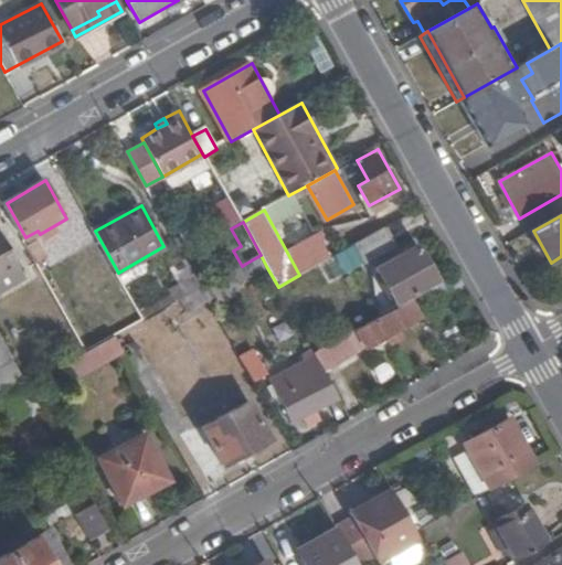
[(395,245),(385,227),(338,254),(349,273),(395,245)]
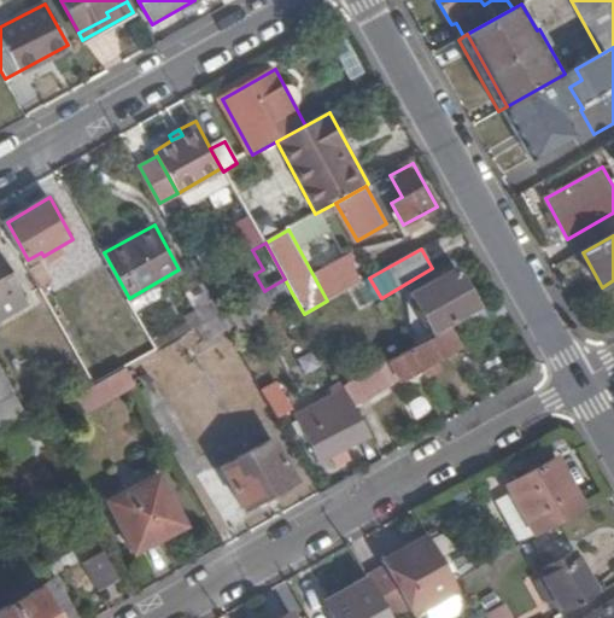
[(0,254),(0,320),(28,305),(0,254)]
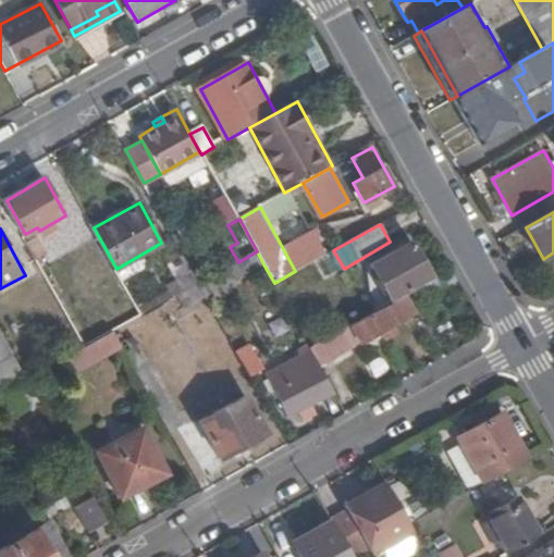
[(431,275),(414,242),(371,265),(390,299),(431,275)]
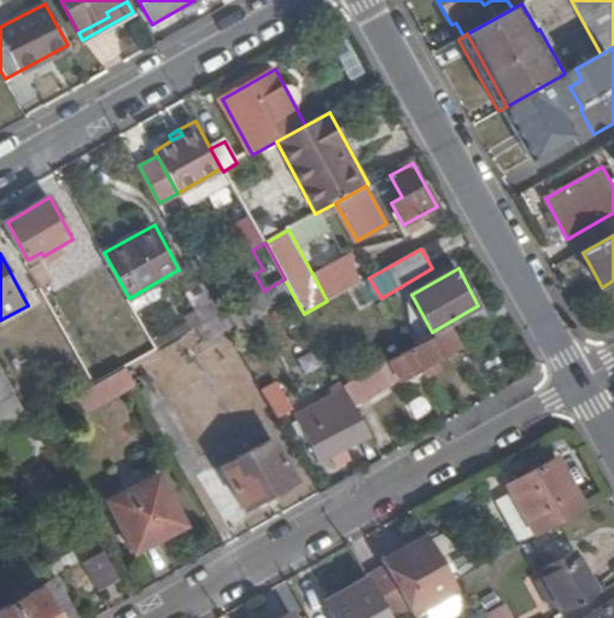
[(258,309),(291,291),(285,279),(268,289),(264,291),(222,314),(231,328),(234,336),(264,319),(258,309)]
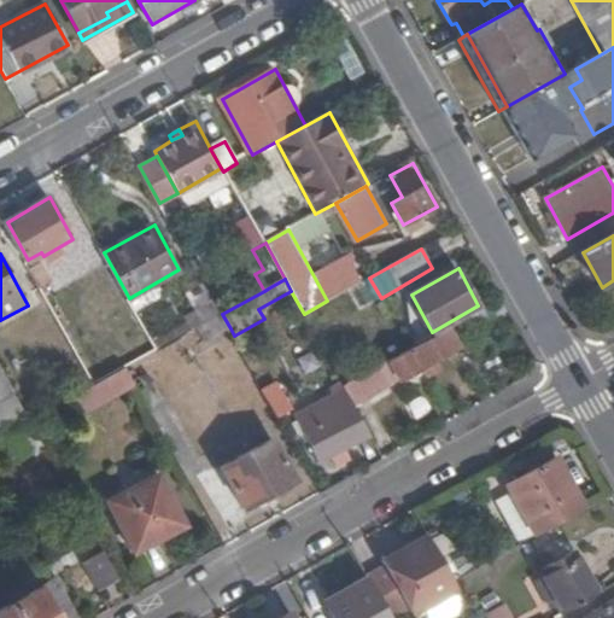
[(185,316),(193,331),(199,327),(222,314),(205,283),(187,293),(197,309),(185,316)]
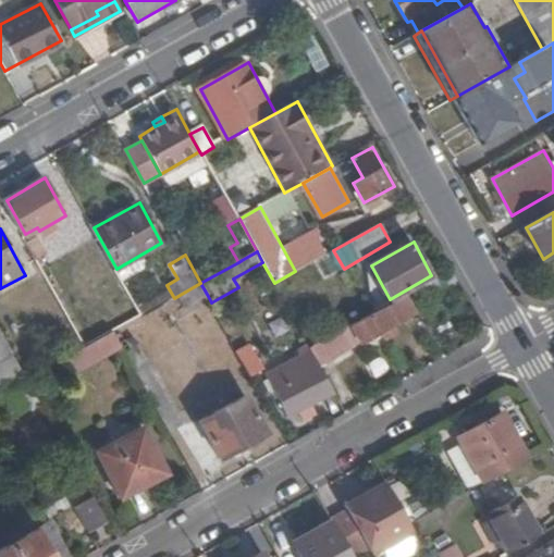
[(208,296),(200,283),(180,295),(187,308),(208,296)]
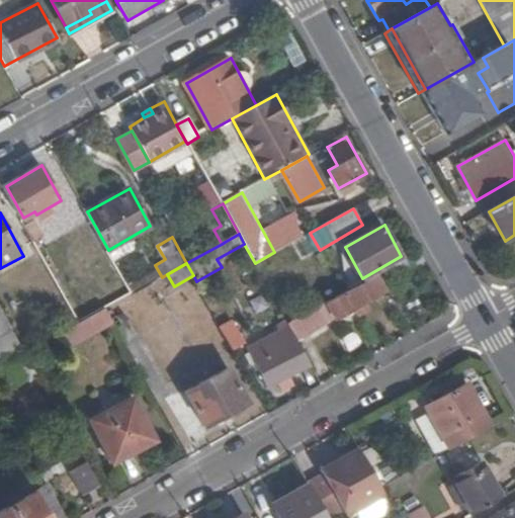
[(384,290),(375,275),(327,304),(336,319),(384,290)]
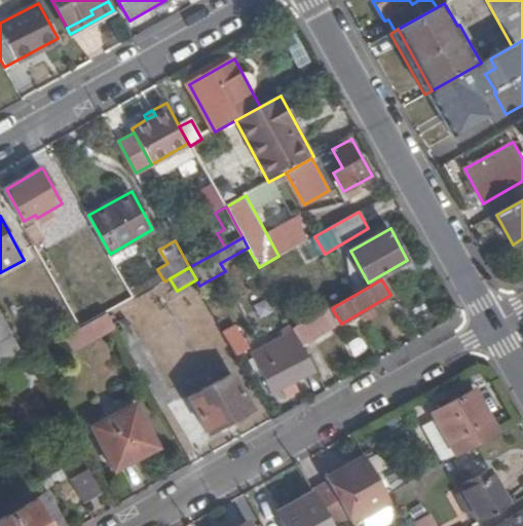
[(174,401),(121,306),(108,313),(116,329),(161,408),(174,401)]
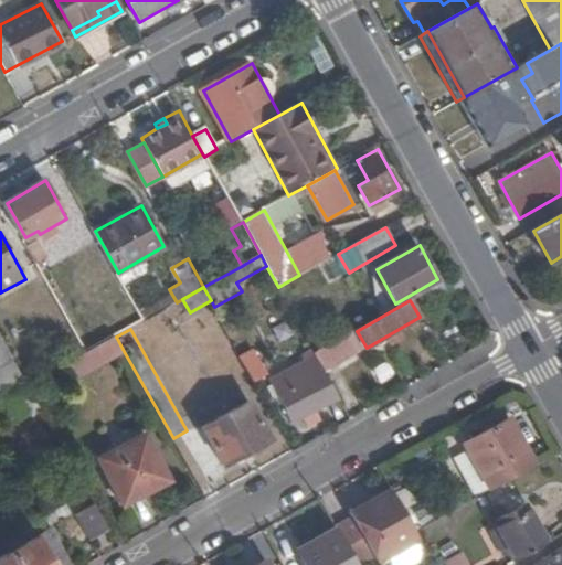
[(325,370),(367,348),(357,331),(316,354),(325,370)]
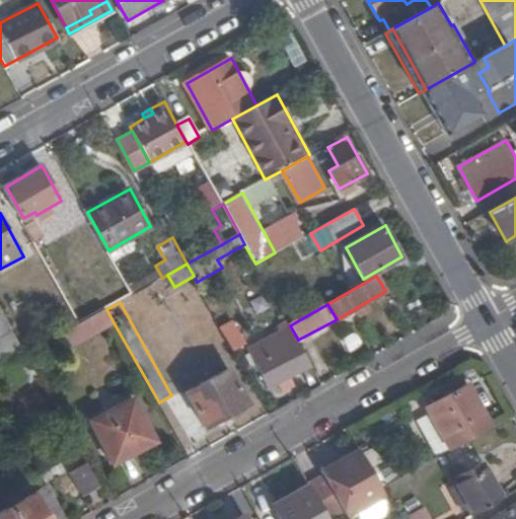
[(26,354),(0,305),(0,357),(5,366),(26,354)]
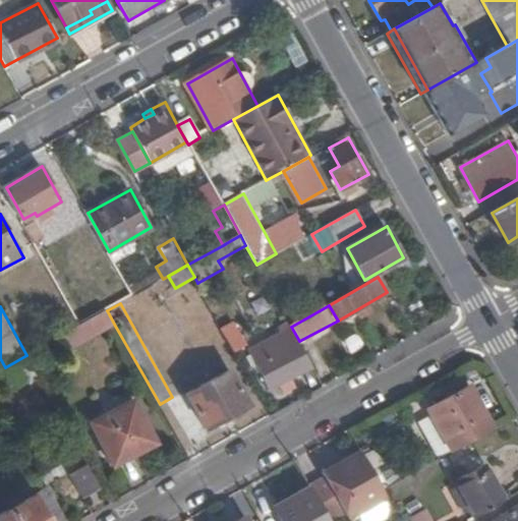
[(72,350),(115,326),(107,310),(79,326),(64,334),(72,350)]
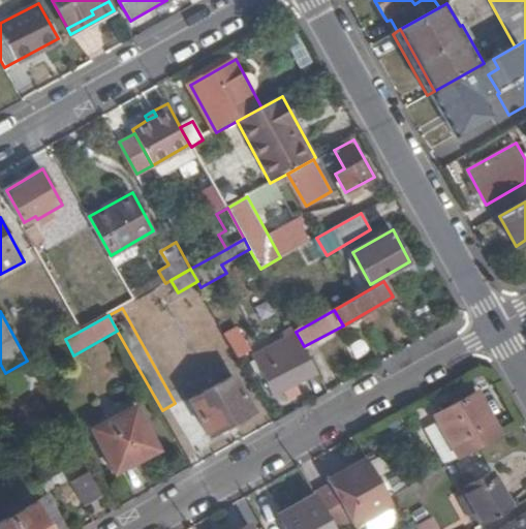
[(237,327),(225,332),(239,355),(249,350),(237,327)]
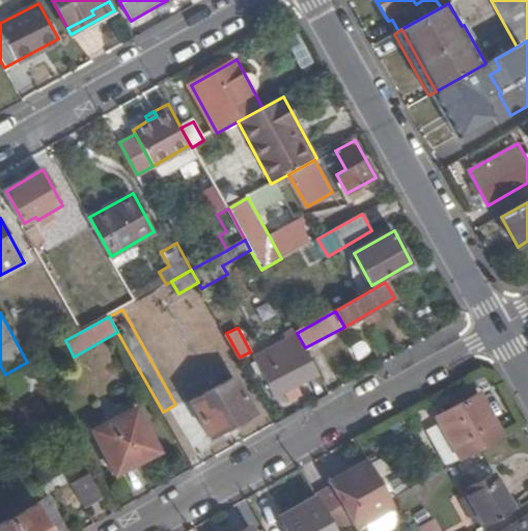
[(275,397),(320,373),(305,347),(297,333),(295,329),(287,333),(289,337),(253,357),(275,397)]
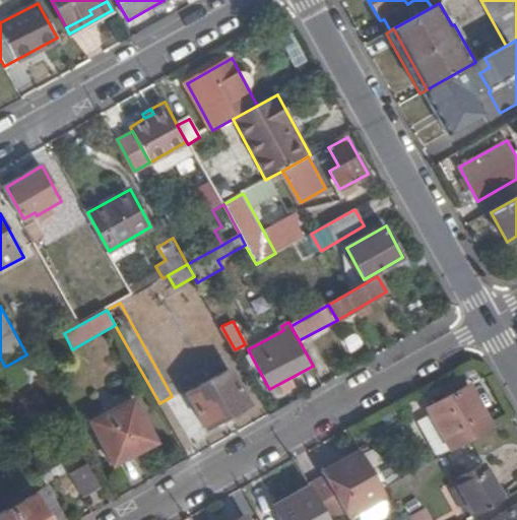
[(250,403),(231,368),(185,392),(204,427),(250,403)]
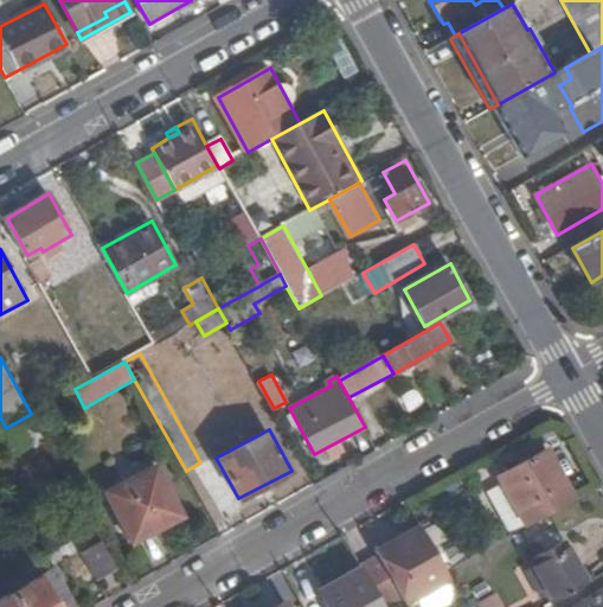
[(514,504),(526,524),(576,498),(547,447),(498,474),(501,480),(488,486),(502,511),(514,504)]
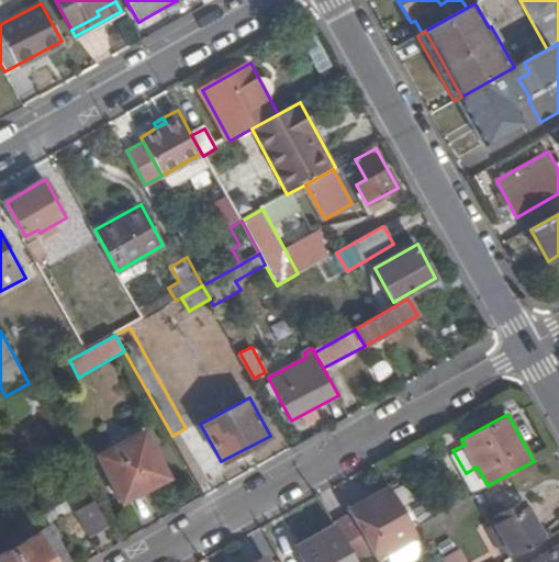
[(169,478),(146,431),(99,457),(123,502),(169,478)]
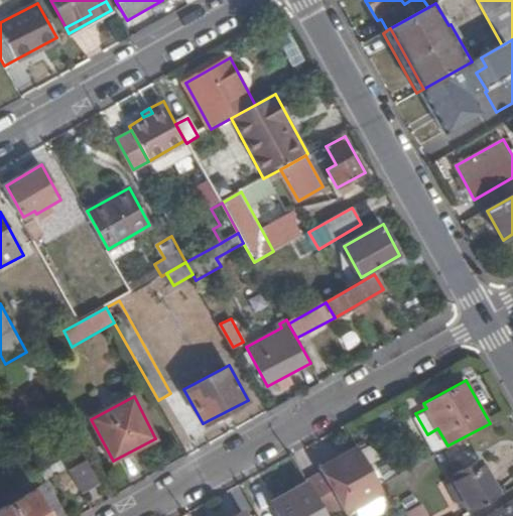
[(336,461),(322,468),(324,473),(343,506),(345,510),(382,490),(379,483),(359,447),(345,456),(350,464),(341,469),(336,461)]
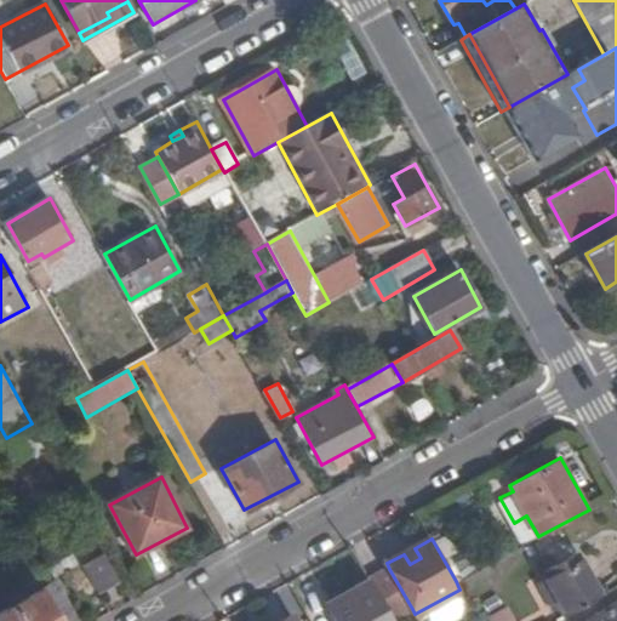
[(415,548),(404,554),(410,564),(421,558),(415,548)]
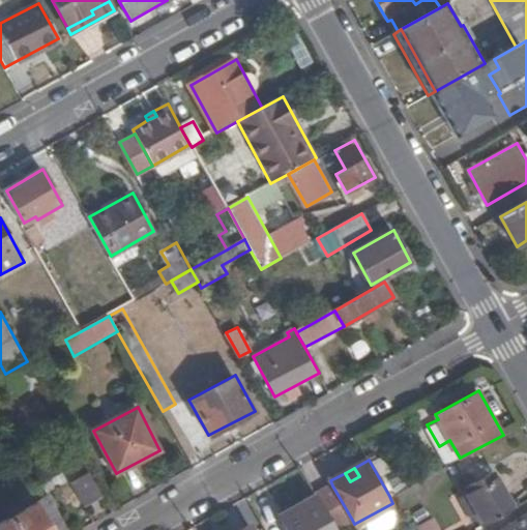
[(464,490),(484,525),(515,508),(494,473),(464,490)]
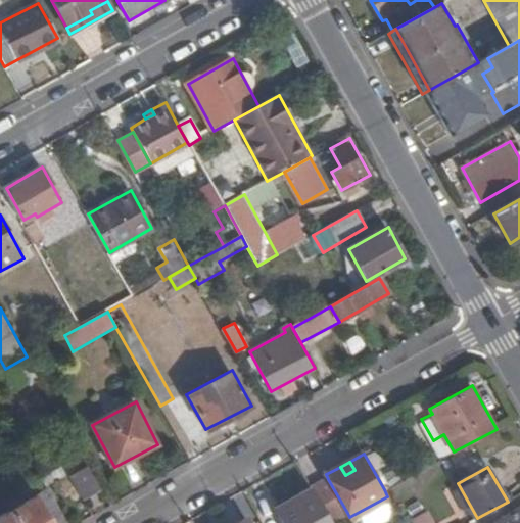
[(73,478),(95,517),(112,508),(90,469),(73,478)]
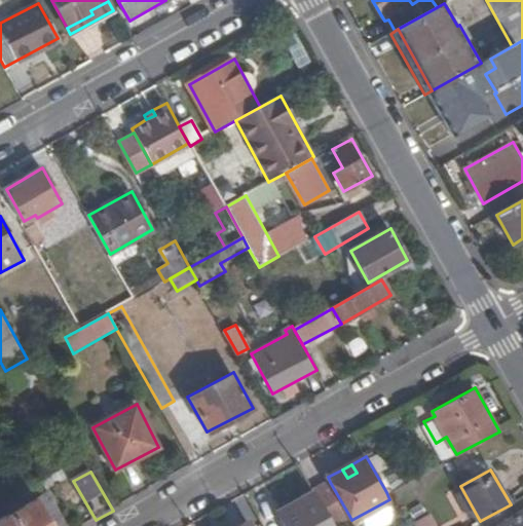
[(313,491),(333,525),(349,516),(330,482),(313,491)]
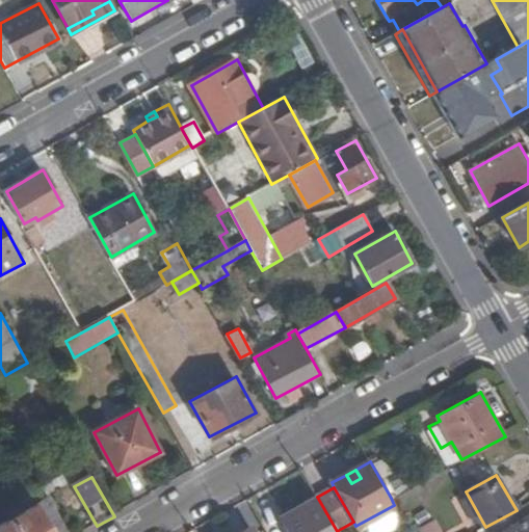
[(67,531),(48,497),(0,523),(0,531),(67,531)]
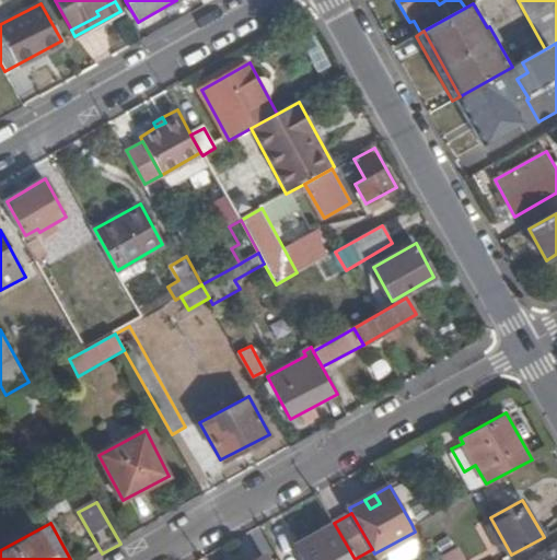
[(556,544),(529,559),(556,559),(556,544)]
